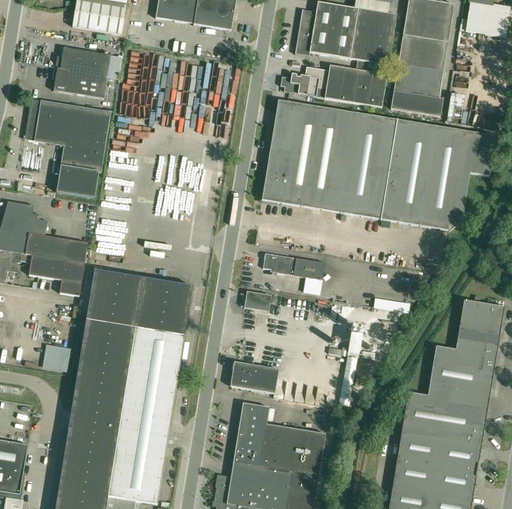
[(122,33),(126,5),(127,0),(76,0),(72,24),(122,33)]
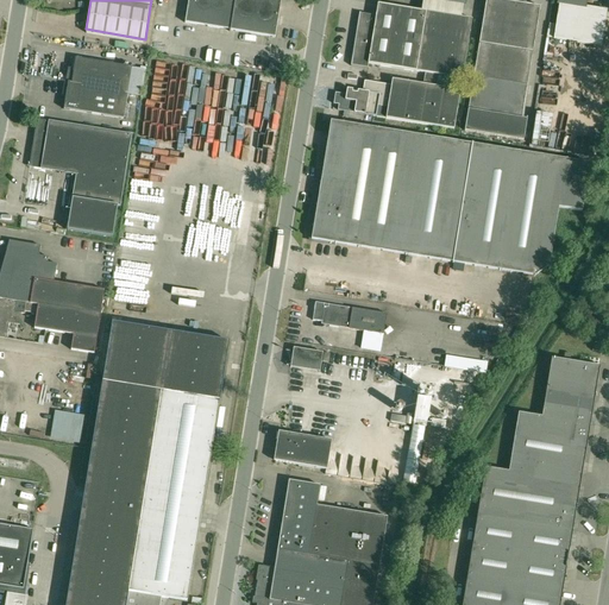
[(188,0),(184,19),(275,35),(281,0),(188,0)]
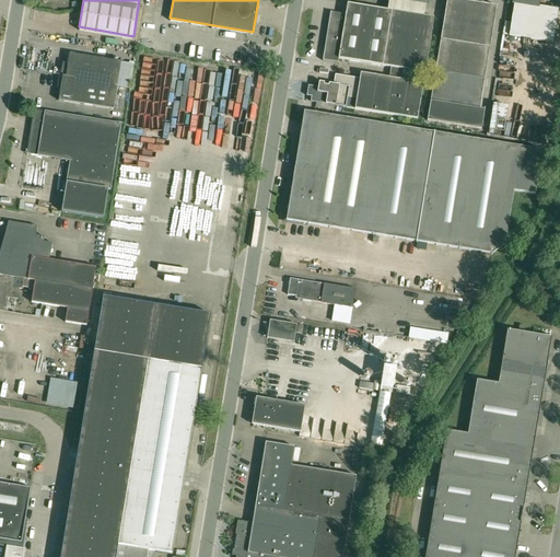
[(388,0),(387,7),(424,13),(426,2),(411,0),(388,0)]
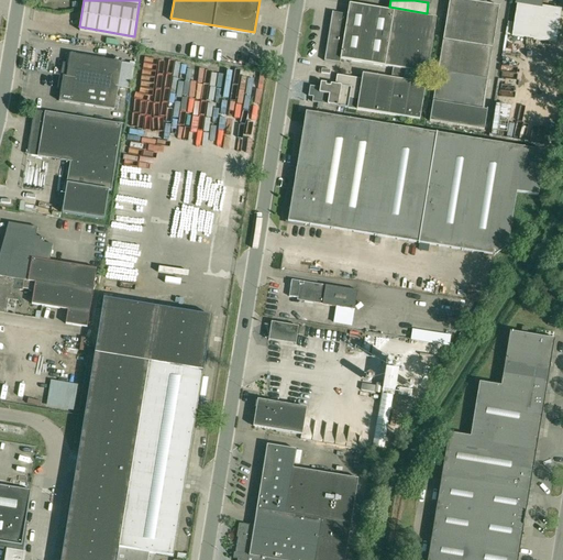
[(487,108),(483,107),(499,3),(484,0),(449,0),(430,118),(484,128),(487,108)]
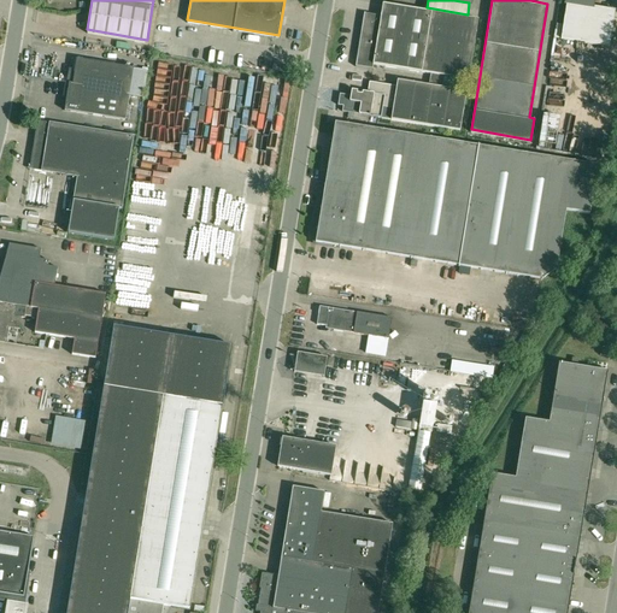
[(566,0),(560,36),(610,43),(615,7),(592,4),(592,0),(566,0)]
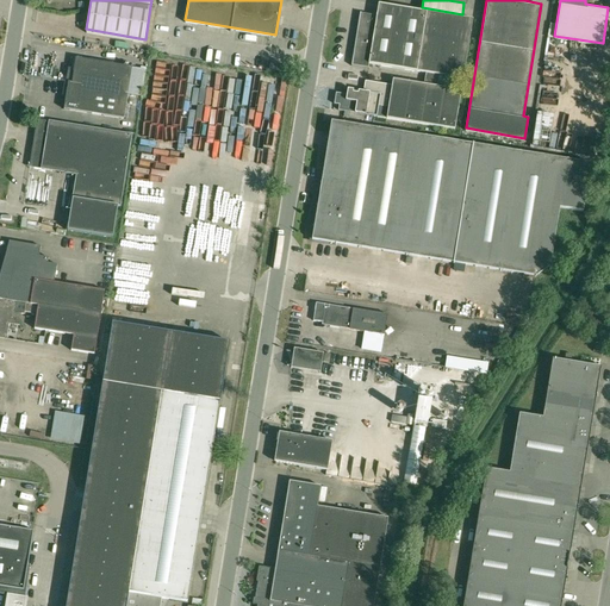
[(462,14),(422,7),(378,1),(377,12),(360,10),(352,63),(368,66),(369,61),(424,69),(423,81),(388,76),(388,82),(365,77),(363,88),(348,86),(347,92),(336,89),(334,106),(377,113),(386,116),(455,126),(461,88),(437,83),(440,73),(464,76),(473,17),(462,14)]
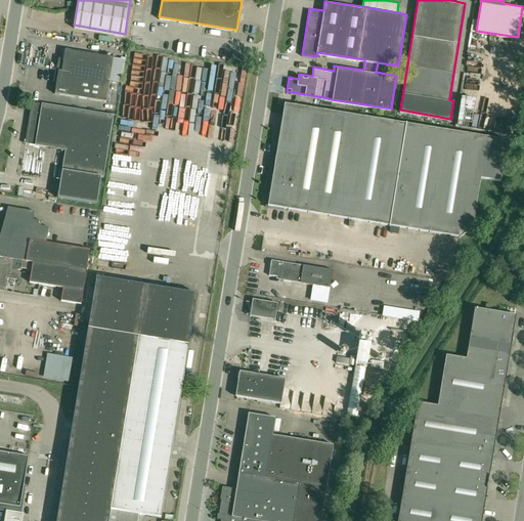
[(58,68),(54,91),(106,99),(114,55),(66,47),(61,69),(58,68)]
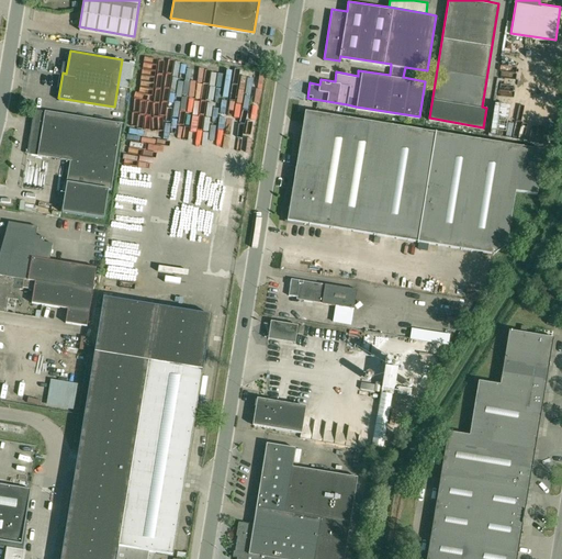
[(103,216),(109,187),(111,188),(122,122),(34,108),(26,152),(70,158),(62,210),(103,216)]
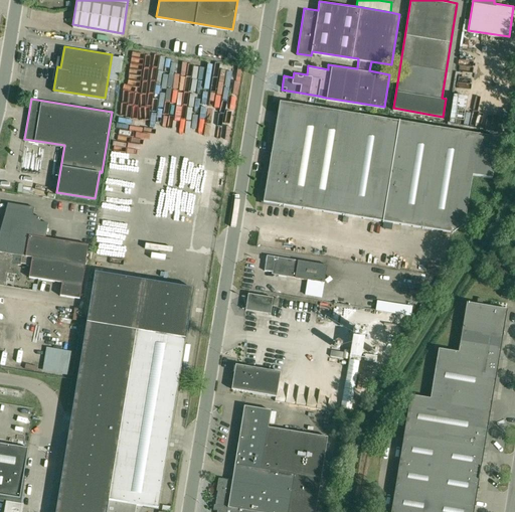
[(280,100),(264,200),(453,230),(464,222),(472,173),(492,176),(499,136),(280,100)]
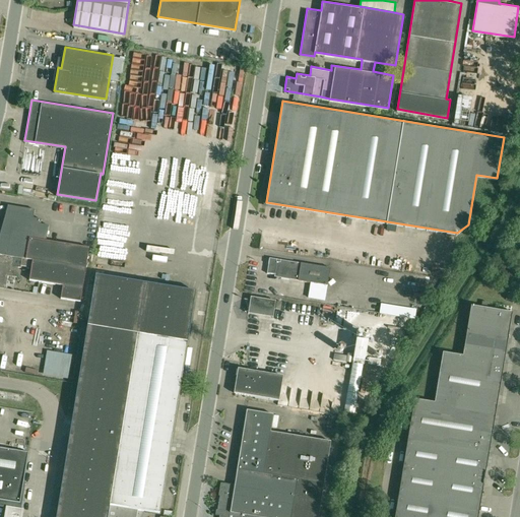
[(49,223),(41,221),(42,217),(34,215),(35,207),(8,203),(0,231),(0,285),(5,286),(7,273),(16,275),(18,265),(20,265),(22,256),(33,258),(29,278),(63,283),(61,297),(80,300),(86,266),(85,266),(89,246),(46,239),(49,223)]
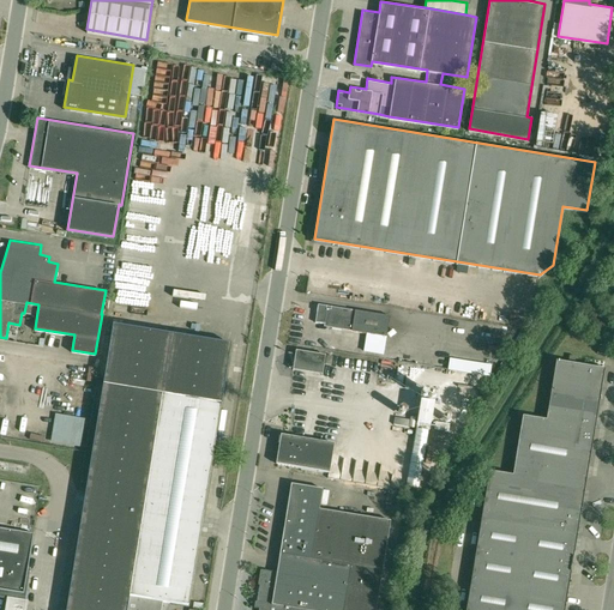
[(318,302),(315,320),(332,322),(331,325),(386,334),(390,313),(318,302)]
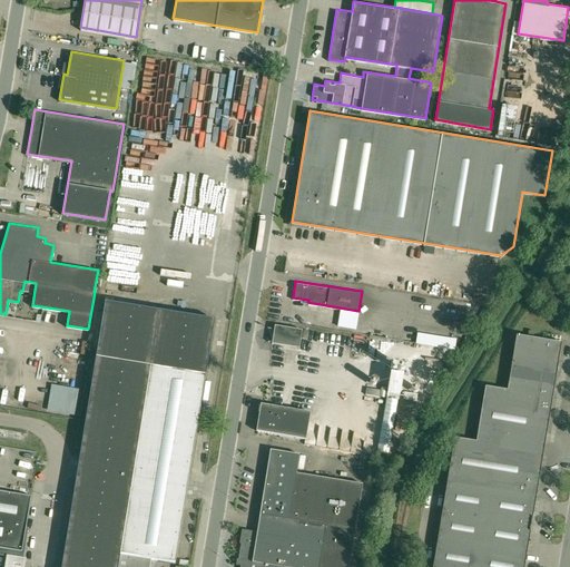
[(175,560),(214,318),(105,300),(96,354),(61,566),(148,566),(150,557),(175,560)]
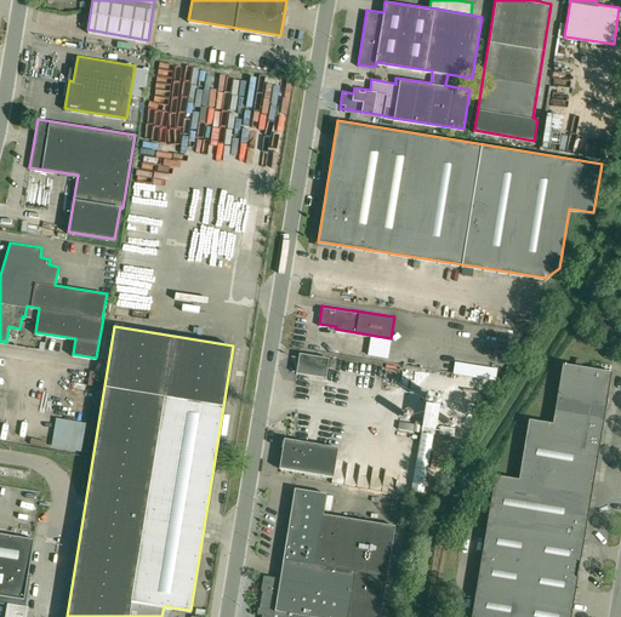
[(570,616),(584,538),(611,370),(563,363),(552,422),(529,418),(519,478),(495,474),(471,616),(570,616)]
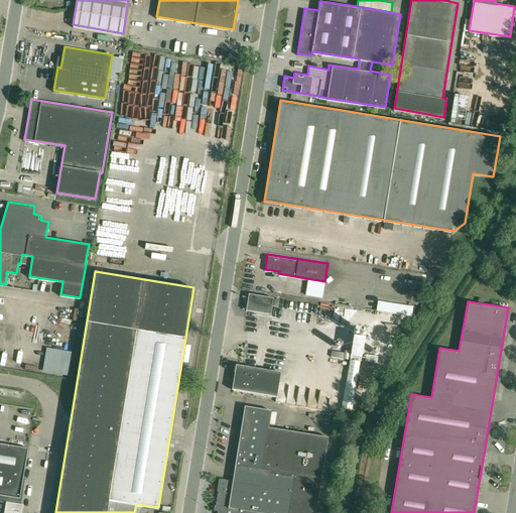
[(352,336),(354,336),(342,407),(352,409),(360,358),(363,359),(367,331),(354,329),(352,336)]
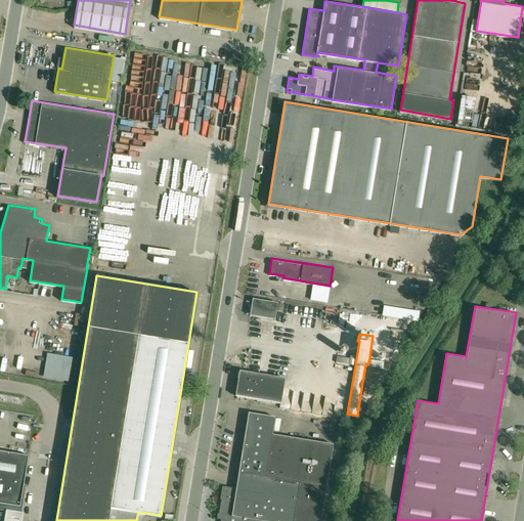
[(370,364),(383,365),(384,359),(372,357),(370,364)]
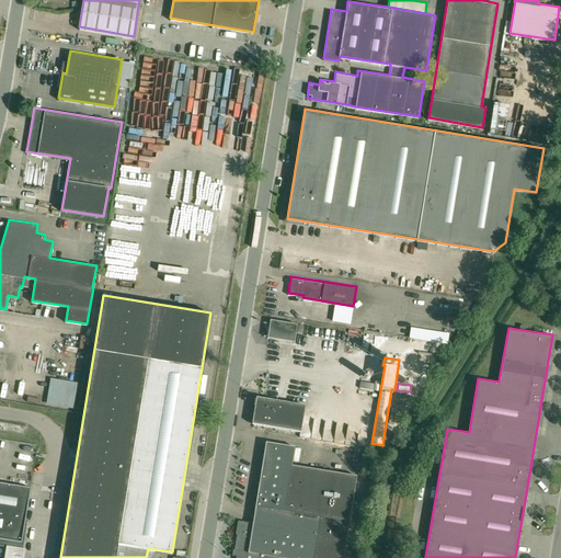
[(258,396),(253,422),(300,430),(305,402),(258,396)]
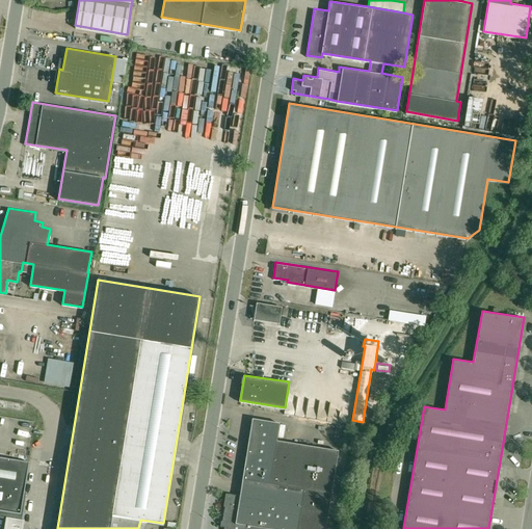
[(325,528),(339,449),(276,440),(280,422),(253,418),(240,494),(225,492),(223,505),(224,505),(222,520),(221,519),(220,525),(229,526),(228,528),(325,528)]
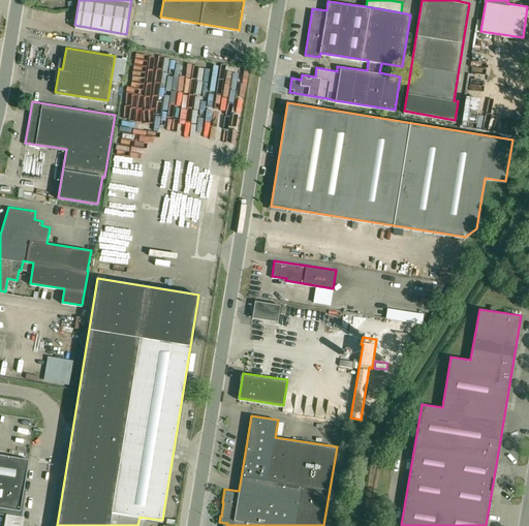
[(0,506),(21,509),(29,458),(0,453),(0,506)]
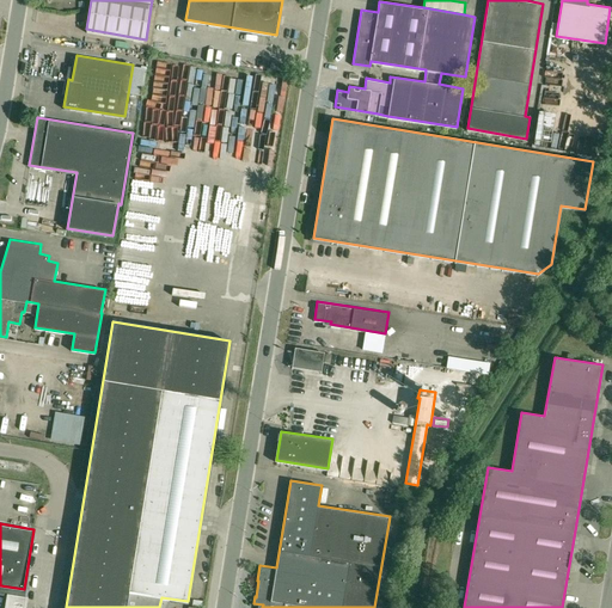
[(25,607),(28,600),(6,596),(4,607),(25,607)]
